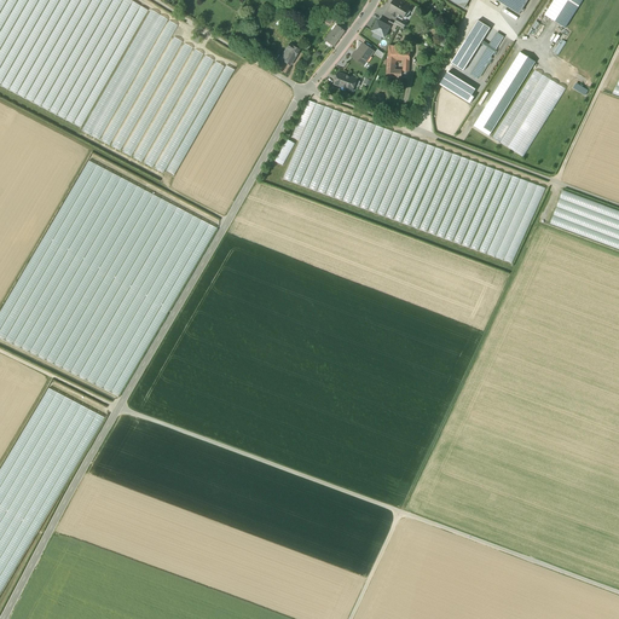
[(410,7),(399,0),(394,0),(388,11),(393,13),(393,16),(395,17),(397,16),(398,17),(404,21),(403,19),(404,18),(406,15),(410,7)]
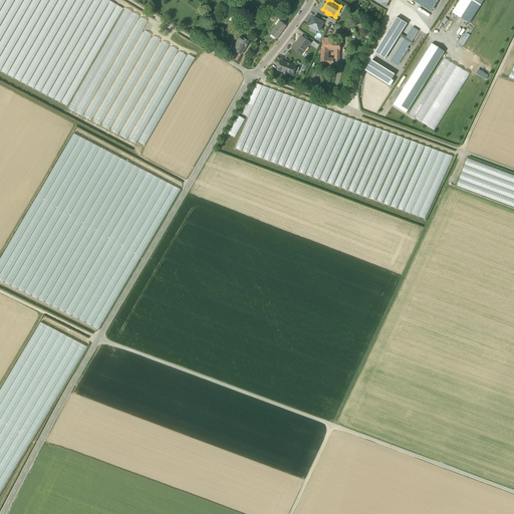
[(412,0),(431,12),(438,0),(412,0)]
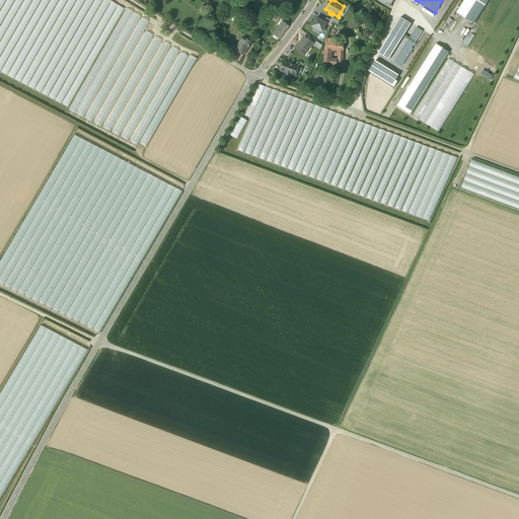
[(464,0),(456,13),(473,24),(489,0),(464,0)]
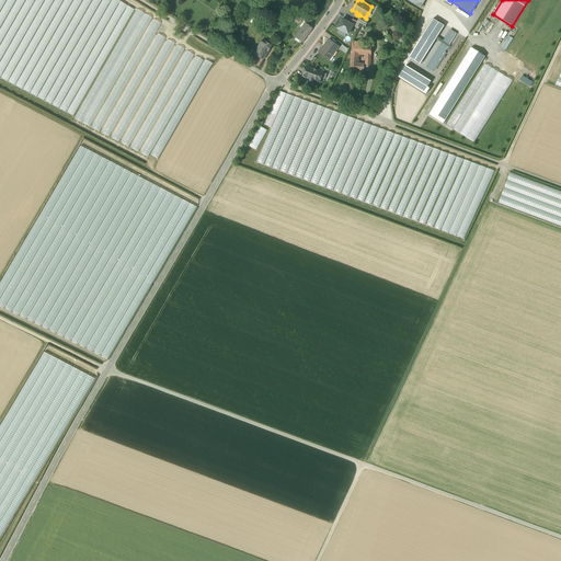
[(366,19),(361,15),(357,22),(361,23),(366,26),(369,21),(366,19)]
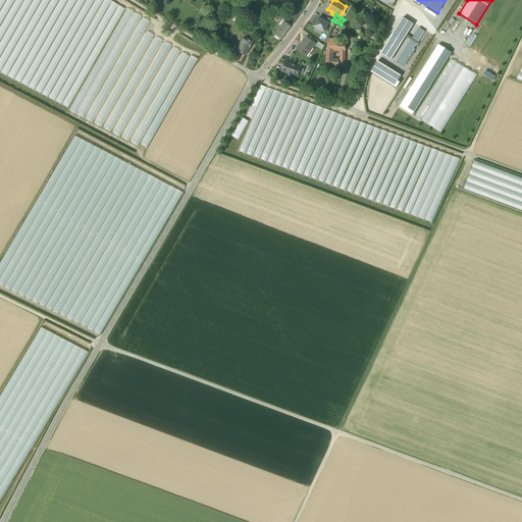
[(326,21),(319,17),(314,27),(324,32),(328,24),(329,22),(326,21)]
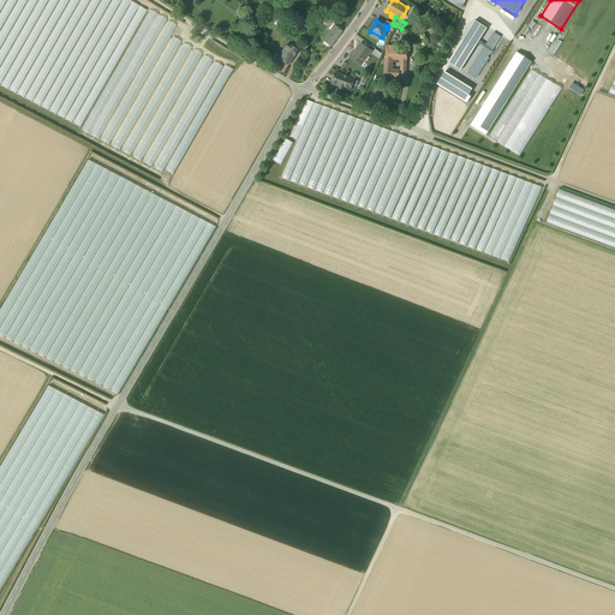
[(475,21),(448,63),(460,71),(487,29),(475,21)]
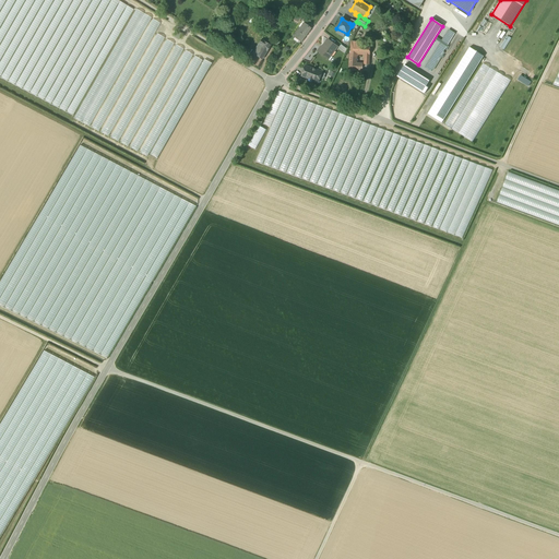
[(356,28),(359,23),(352,20),(349,23),(353,24),(352,26),(356,28)]
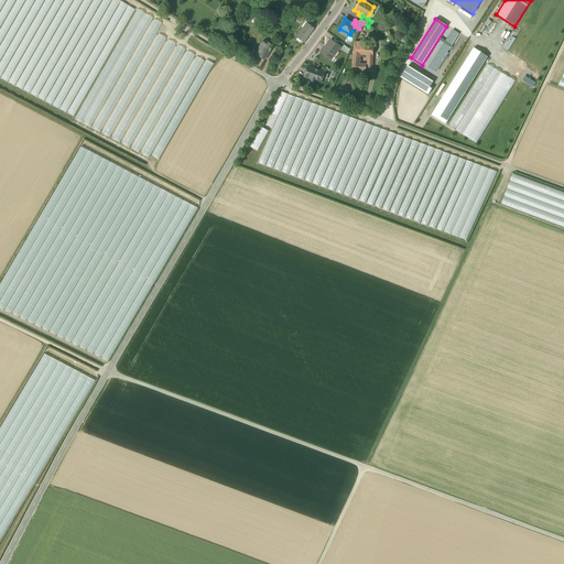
[(306,25),(304,29),(303,29),(297,38),(304,42),(313,29),(310,28),(306,24),(305,25),(306,25)]
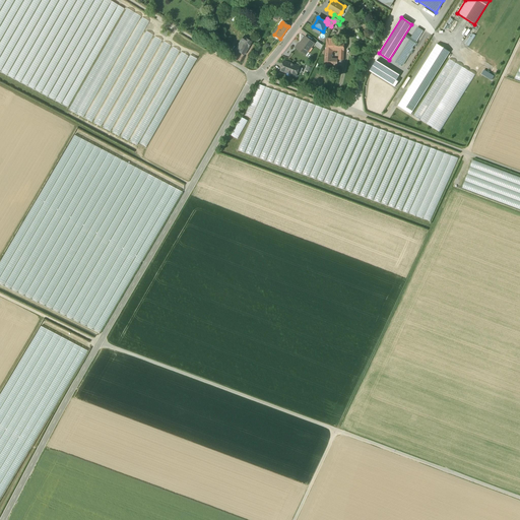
[(418,28),(396,63),(401,66),(424,31),(418,28)]
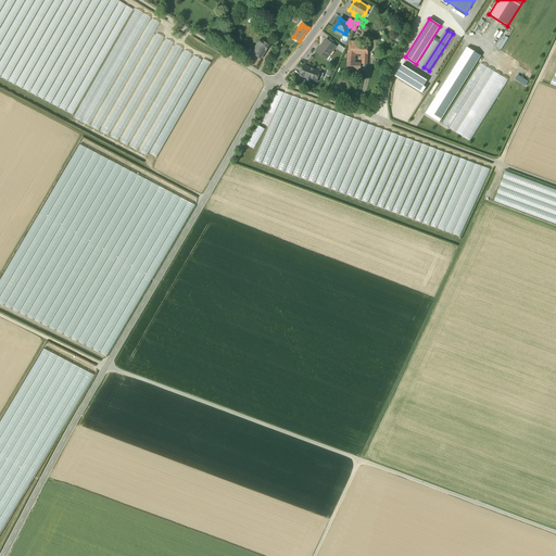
[(336,47),(326,39),(320,47),(320,46),(316,51),(325,59),(328,54),(329,55),(336,47)]
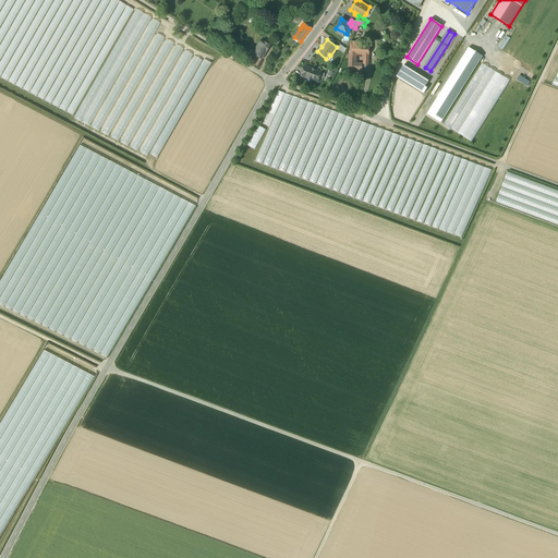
[(270,46),(261,40),(258,44),(262,46),(259,49),(263,51),(266,53),(270,46)]
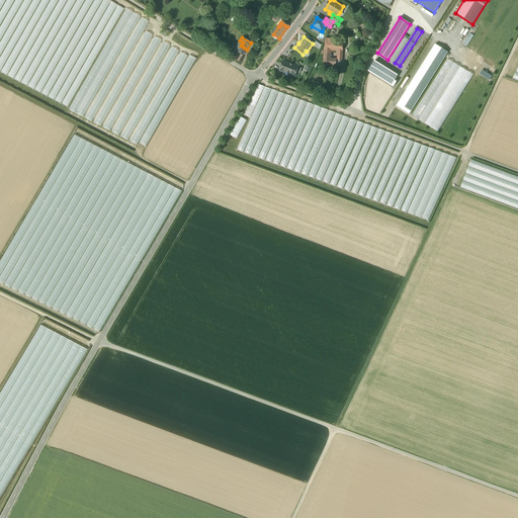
[(337,39),(326,39),(326,50),(331,50),(340,50),(341,50),(341,44),(337,44),(337,39)]
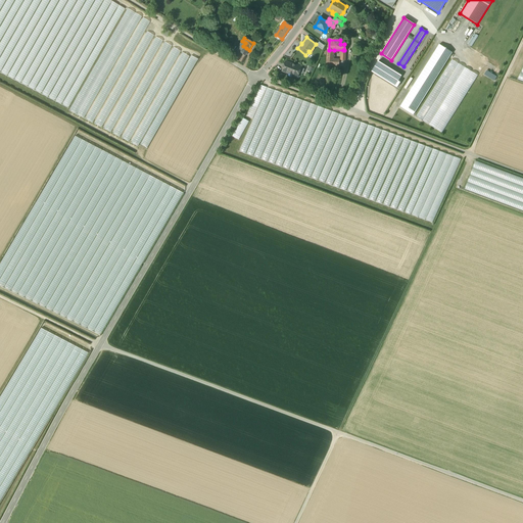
[(439,44),(400,106),(414,115),(453,53),(439,44)]
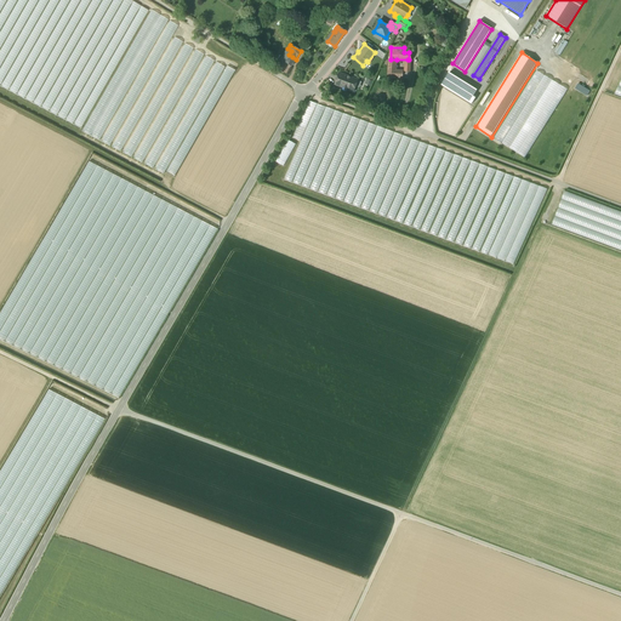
[(0,83),(49,106),(50,104),(53,97),(43,102),(49,90),(35,97),(39,89),(32,85),(33,89),(28,91),(34,78),(24,84),(21,77),(13,81),(18,69),(5,77),(10,67),(7,68),(0,64),(0,83)]
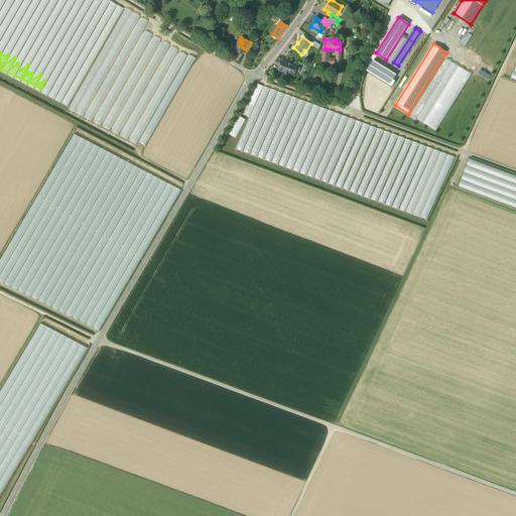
[(329,57),(324,56),(324,65),(335,66),(335,58),(329,58),(329,57)]
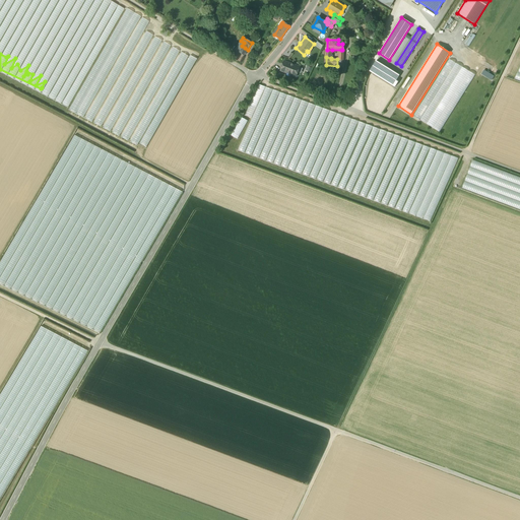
[(435,128),(468,69),(449,58),(415,118),(435,128)]
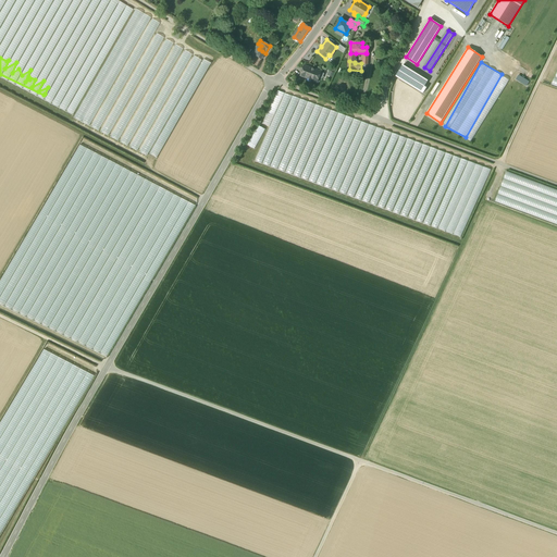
[(321,72),(305,65),(301,76),(318,82),(321,72)]
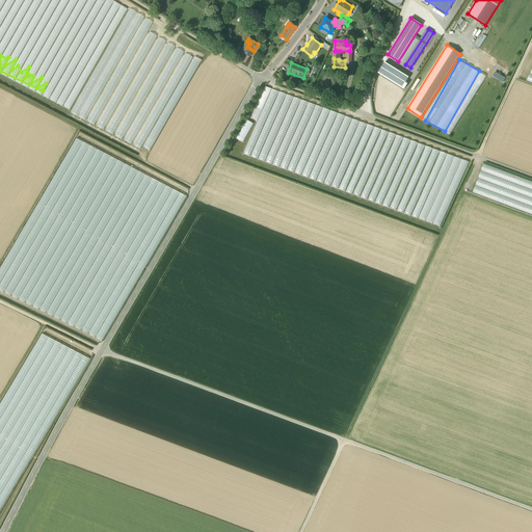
[(408,77),(384,62),(378,73),(402,88),(405,82),(408,77)]
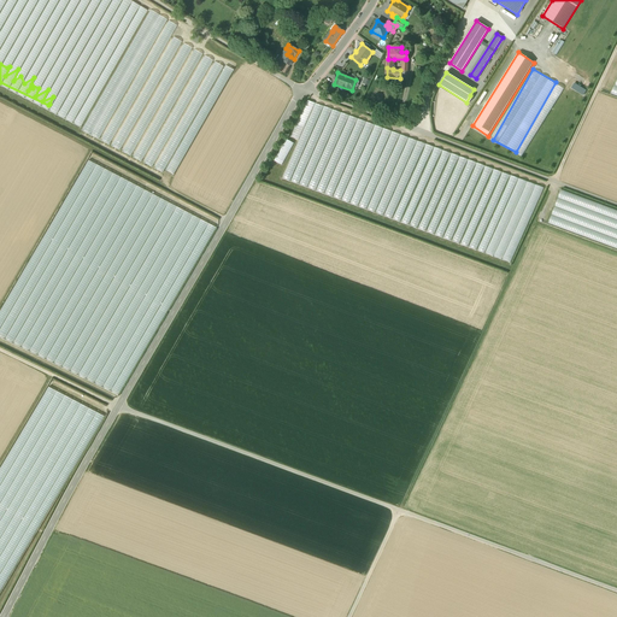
[(307,121),(313,103),(309,100),(303,118),(307,121)]
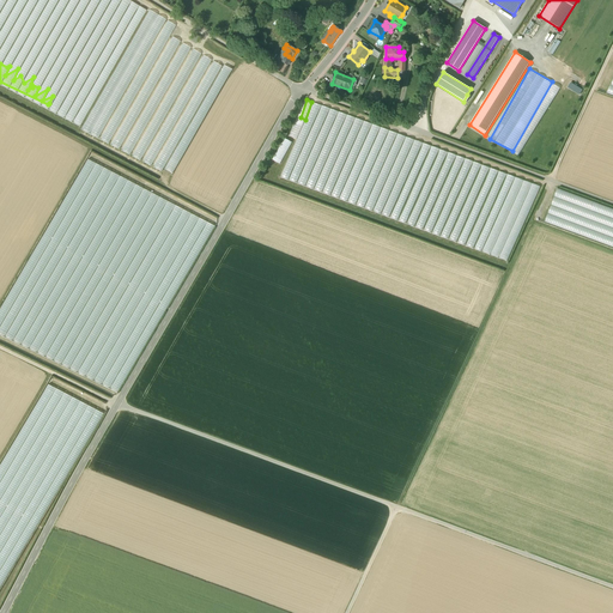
[(58,115),(72,121),(78,110),(70,107),(71,105),(62,102),(58,115)]
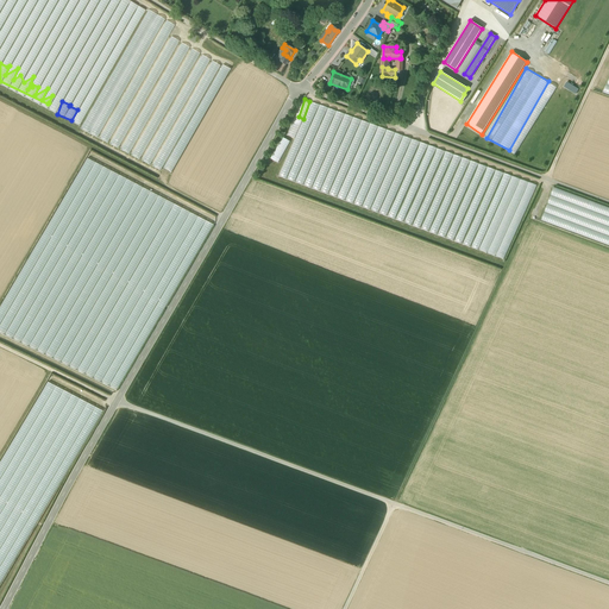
[(309,108),(308,111),(312,113),(313,108),(316,111),(319,105),(312,101),(309,108)]
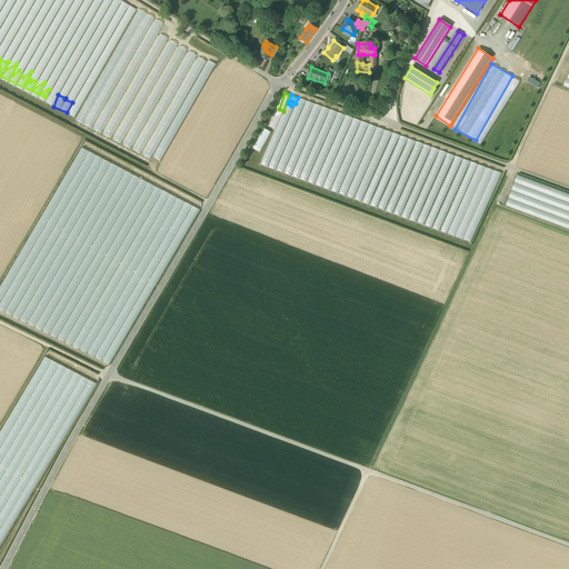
[(259,152),(271,131),(265,128),(253,148),(259,152)]
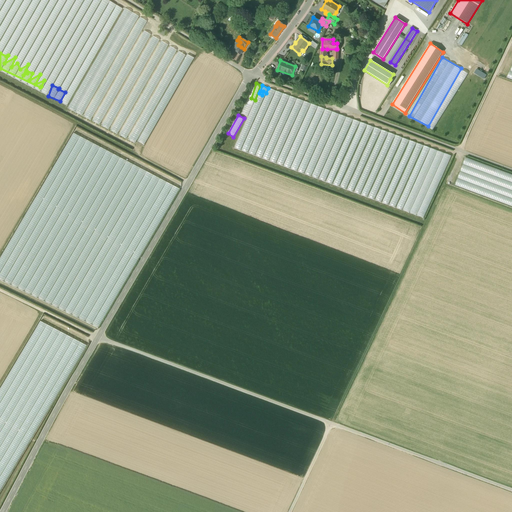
[(144,144),(150,133),(145,129),(138,140),(144,144)]
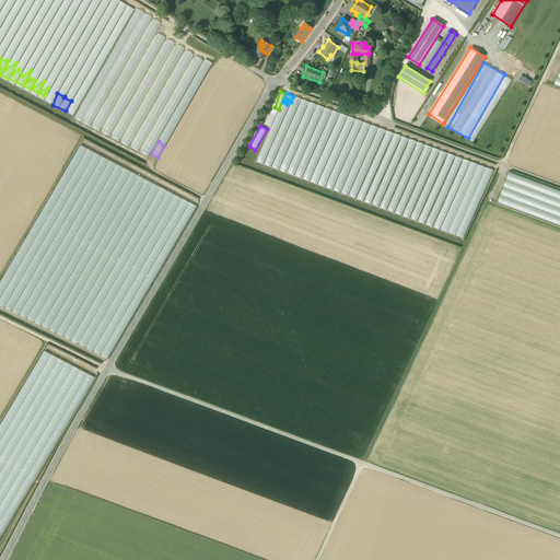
[(173,205),(185,200),(80,144),(68,167),(84,176),(82,184),(120,193),(121,200),(128,194),(129,196),(141,196),(138,198),(139,198),(149,195),(146,201),(152,203),(154,208),(160,206),(158,213),(161,216),(160,213),(163,214),(168,203),(165,219),(168,220),(174,209),(171,207),(167,210),(171,199),(173,205)]
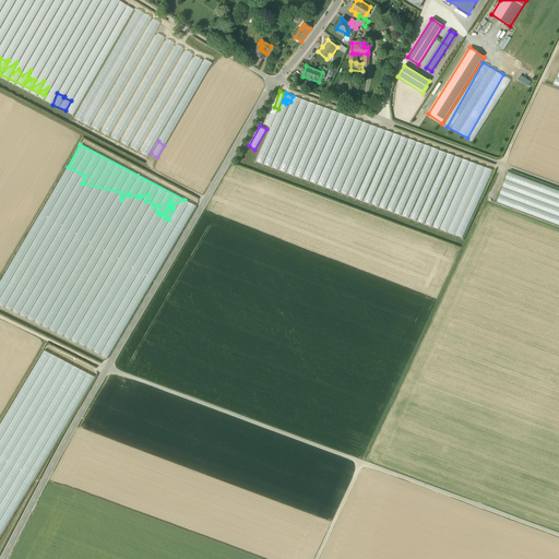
[(465,238),(490,168),(455,156),(453,165),(460,167),(444,207),(442,206),(435,227),(465,238)]
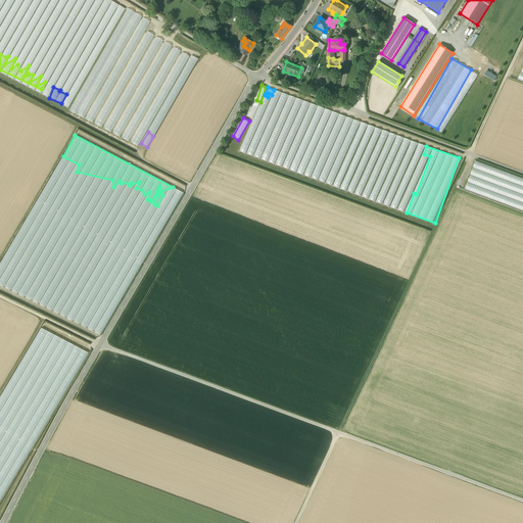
[(522,180),(474,163),(466,190),(522,208),(522,180)]
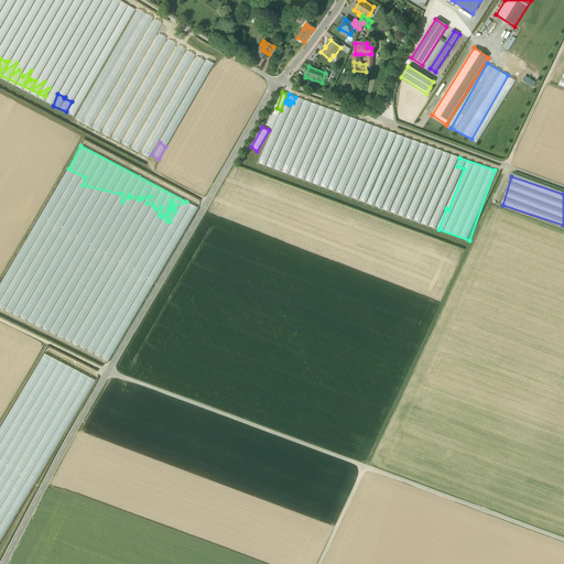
[(440,216),(434,216),(433,221),(431,221),(430,227),(437,228),(440,216)]
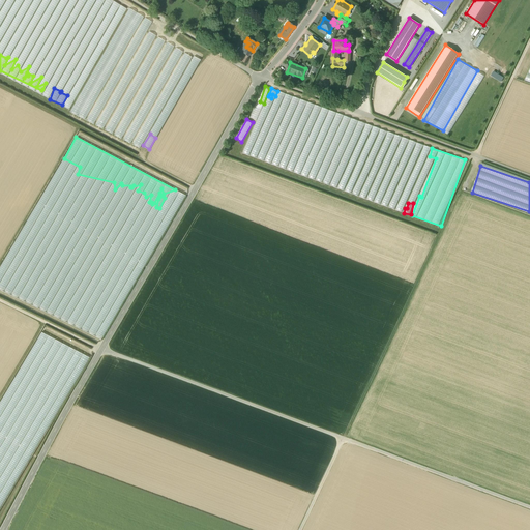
[(104,310),(101,302),(95,306),(90,299),(85,312),(83,300),(76,317),(63,297),(53,299),(58,288),(49,293),(53,285),(52,281),(47,284),(45,276),(35,283),(40,271),(31,277),(29,264),(26,270),(0,287),(0,292),(99,335),(105,334),(110,323),(92,326),(112,314),(110,304),(104,310)]
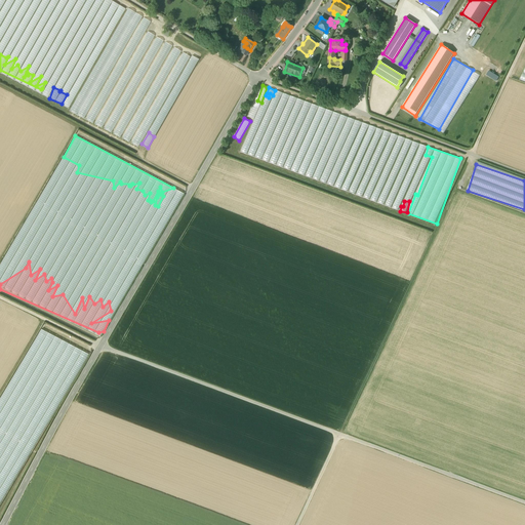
[(76,376),(88,353),(41,328),(32,346),(32,349),(33,351),(33,352),(37,352),(41,359),(42,360),(42,371),(45,365),(48,366),(47,367),(47,371),(50,372),(51,370),(54,370),(54,374),(54,375),(56,376),(57,372),(63,372),(62,373),(64,376),(64,377),(70,374),(70,376),(70,377),(71,378),(72,376),(76,376)]
